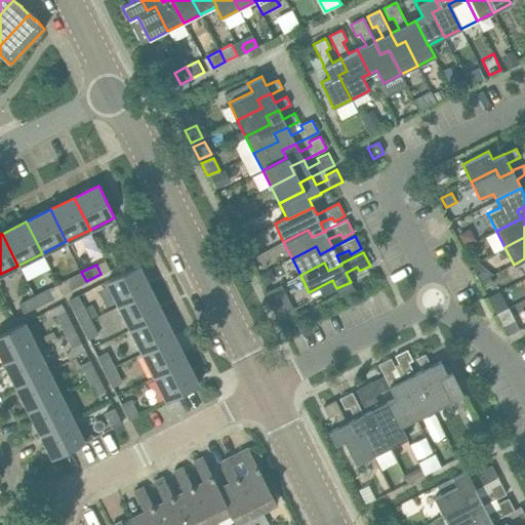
[(149,287),(137,265),(106,281),(117,304),(149,287)]
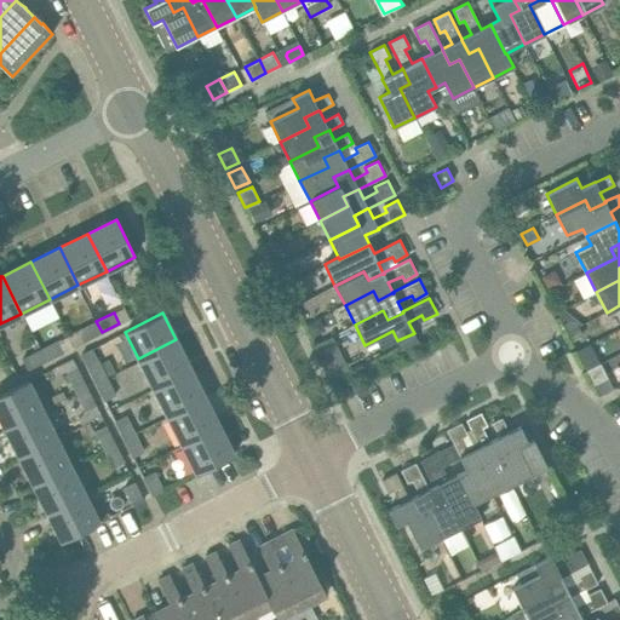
[(102,332),(96,321),(78,329),(84,342),(102,332)]
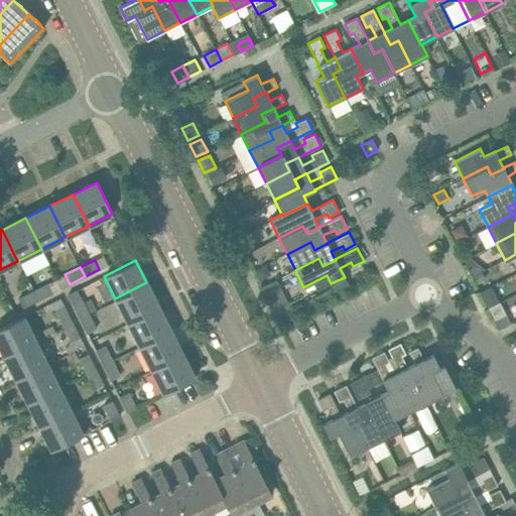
[(486,279),(482,271),(471,276),(475,284),(486,279)]
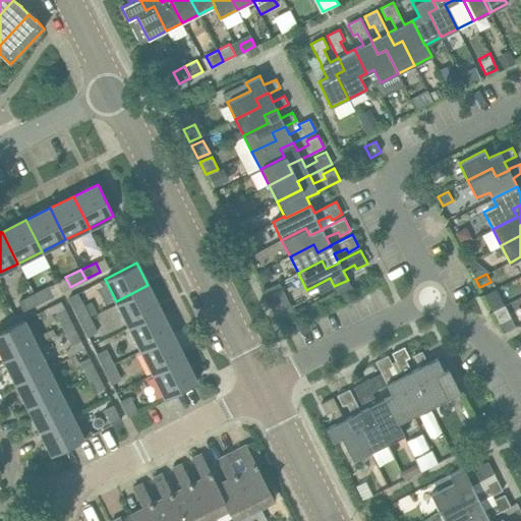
[(278,284),(265,290),(272,304),(285,298),(278,284)]
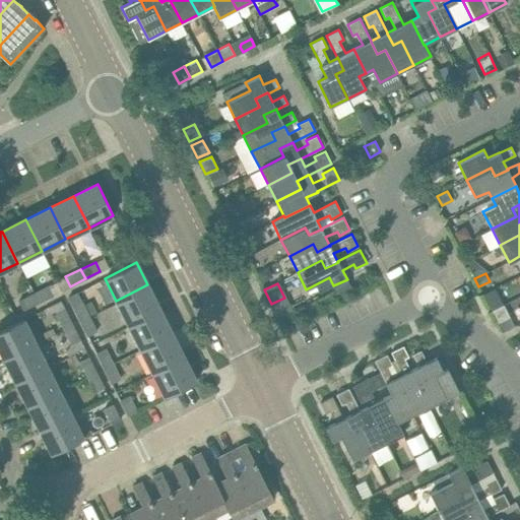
[(41,301),(53,296),(48,284),(33,293),(38,303),(41,301)]
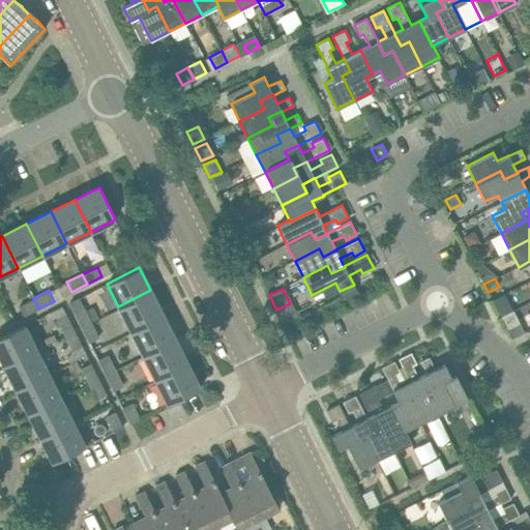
[(164,316),(150,290),(118,306),(131,331),(164,316)]
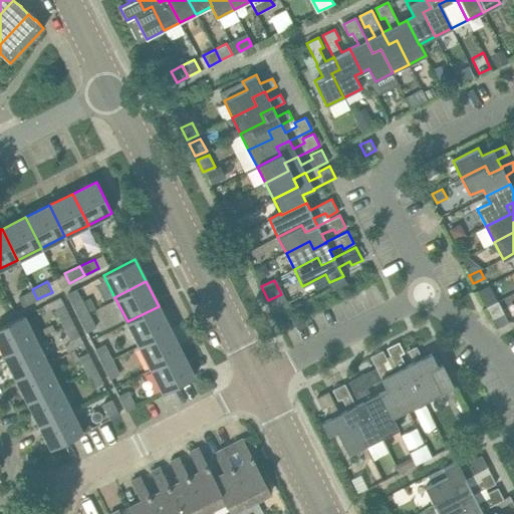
[(37,299),(32,289),(17,295),(22,306),(37,299)]
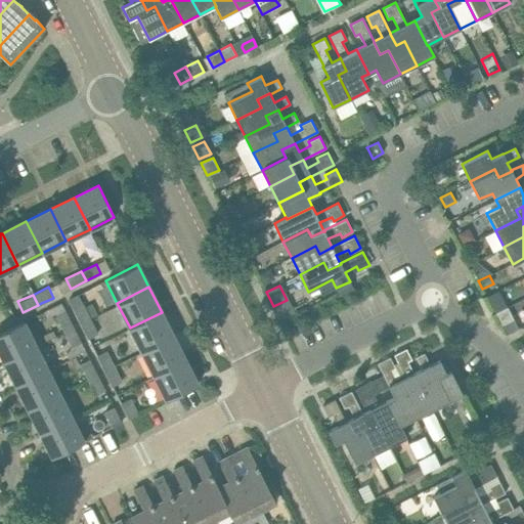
[(80,321),(89,317),(82,303),(73,307),(80,321)]
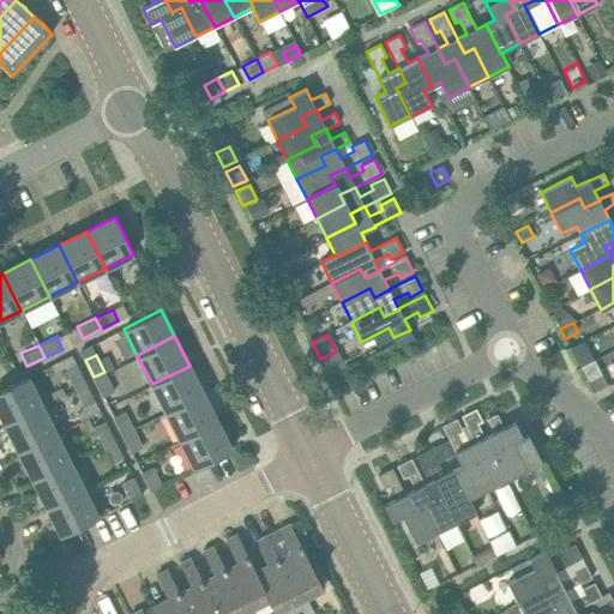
[(581,366),(581,367),(588,381),(602,374),(594,360),(581,366)]
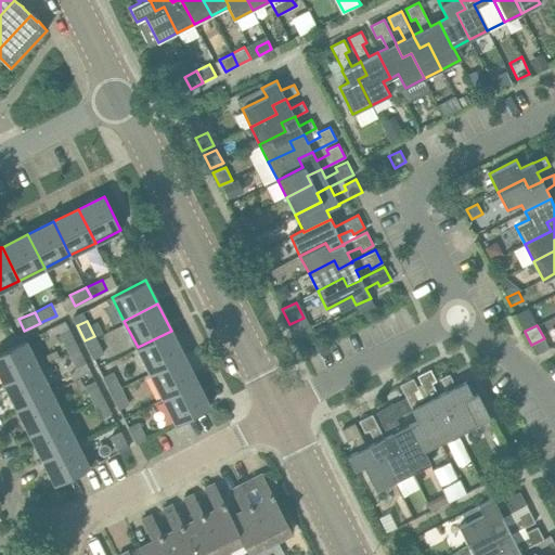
[(67,351),(78,346),(71,330),(60,335),(67,351)]
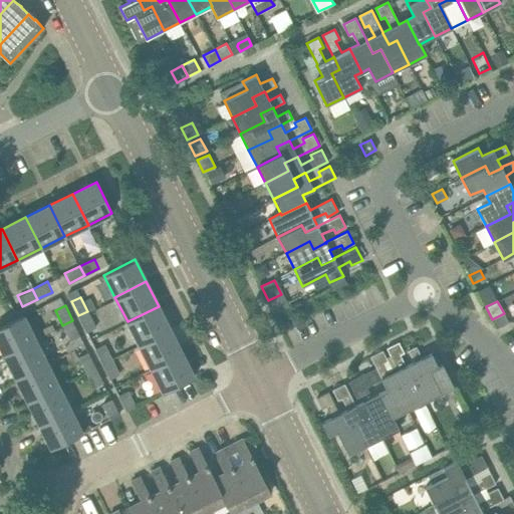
[(171,330),(159,306),(127,321),(140,346),(171,330)]
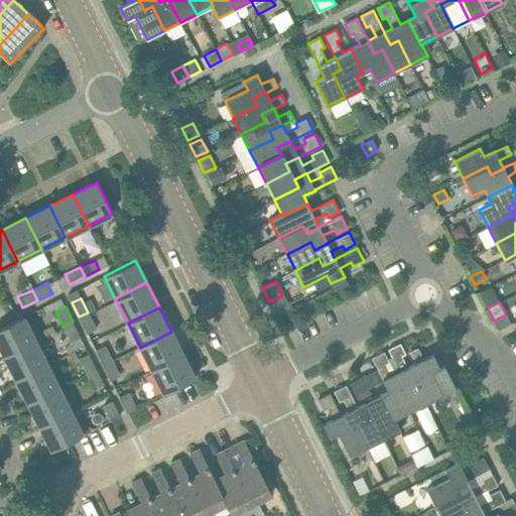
[(88,312),(79,316),(87,333),(96,329),(88,312)]
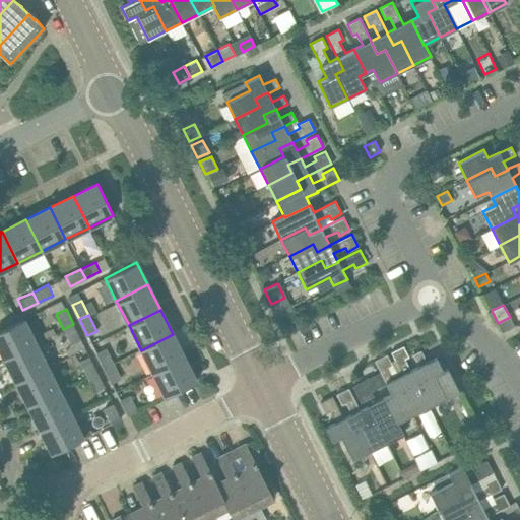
[(0,350),(4,359),(36,343),(23,319),(0,330),(0,350)]
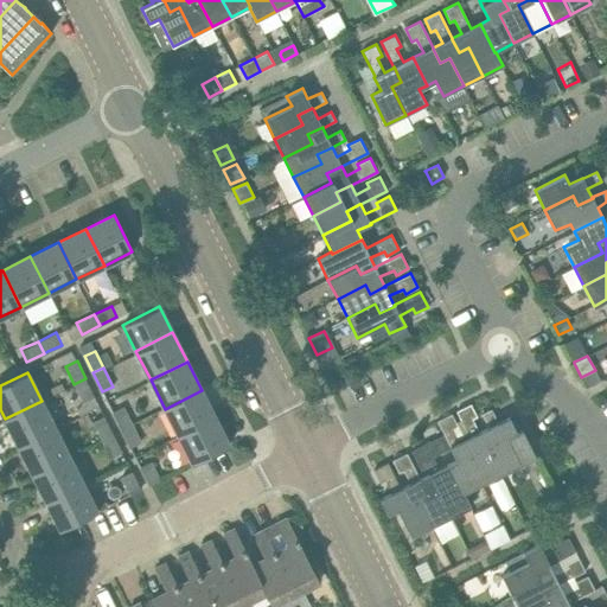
[(85,378),(74,384),(82,402),(94,395),(85,378)]
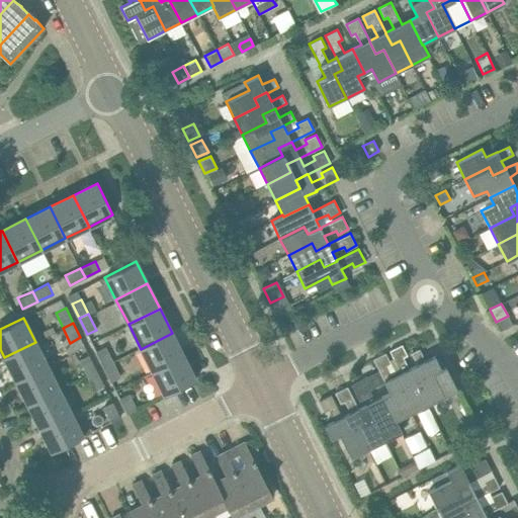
[(183,355),(172,333),(141,349),(152,371),(183,355)]
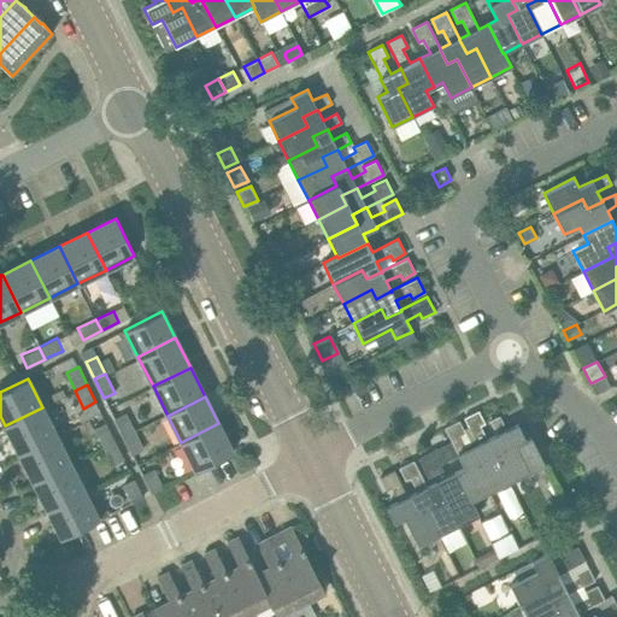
[(57,435),(42,407),(5,425),(19,454),(57,435)]
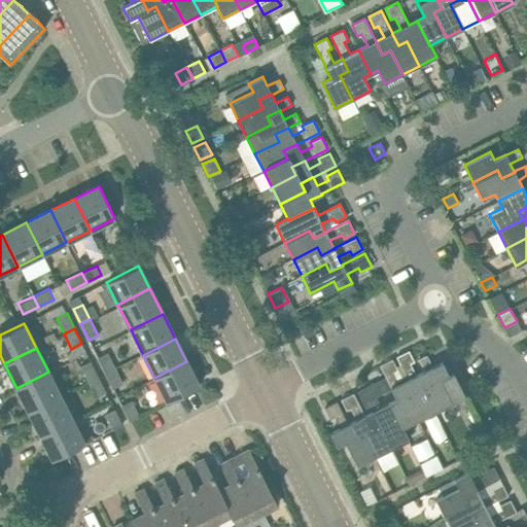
[(408,379),(409,381),(414,391),(406,395),(418,420),(434,412),(422,387),(430,383),(425,373),(424,371),(416,375),(410,363),(414,361),(409,351),(396,357),(407,380),(408,379)]
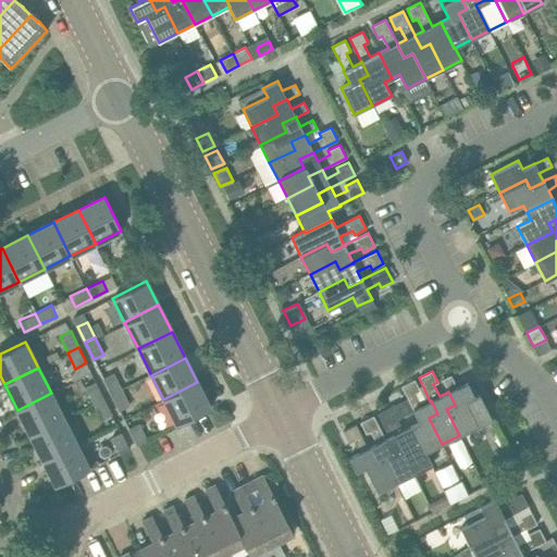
[(111,395),(123,390),(114,372),(102,378),(111,395)]
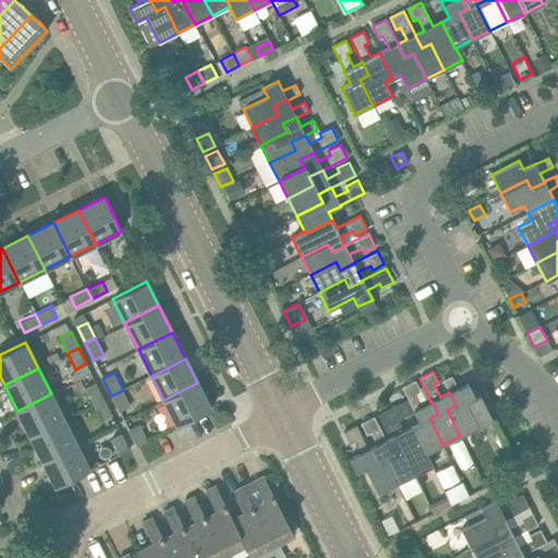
[(449,392),(450,395),(456,405),(447,410),(460,436),(493,420),(480,395),(475,397),(468,383),(458,388),(451,376),(443,380),(449,392)]
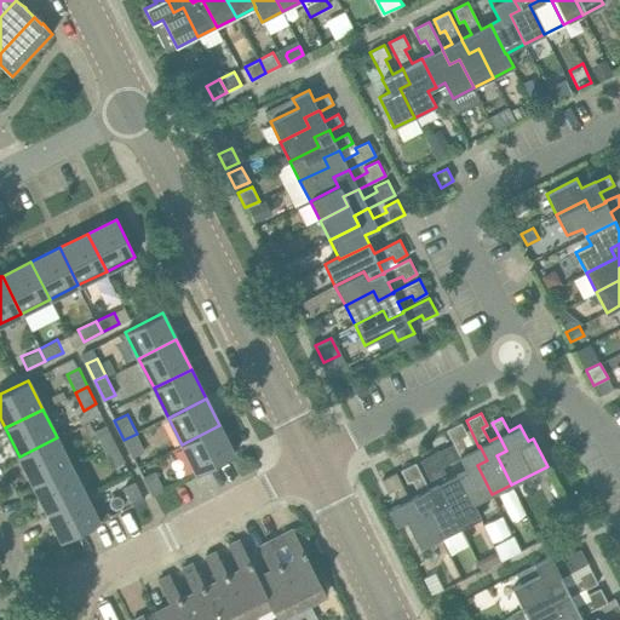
[(459,455),(459,457),(466,470),(458,475),(472,504),(474,504),(492,494),(477,465),(487,460),(481,448),(480,446),(478,447),(469,452),(463,437),(468,435),(461,423),(446,430),(453,443),(459,455)]
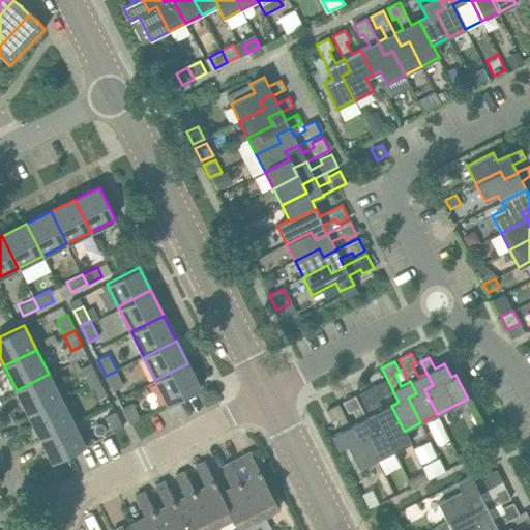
[(88,384),(98,379),(90,363),(80,369),(88,384)]
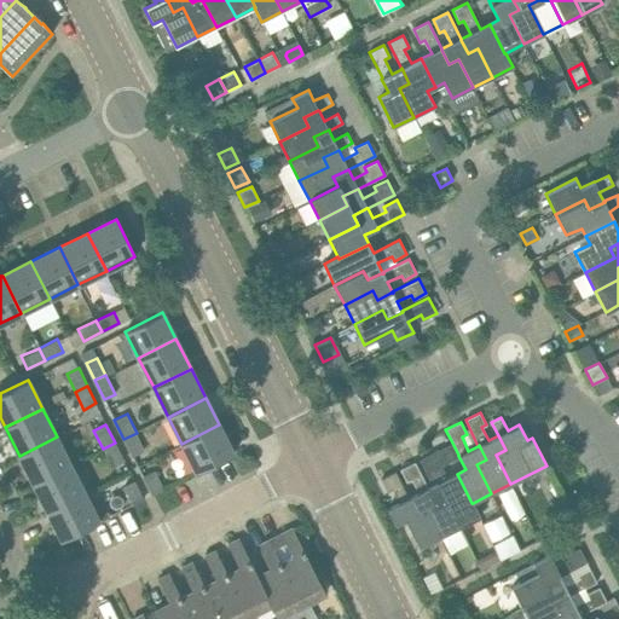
[(219,424),(181,444),(196,473),(233,455),(219,424)]
